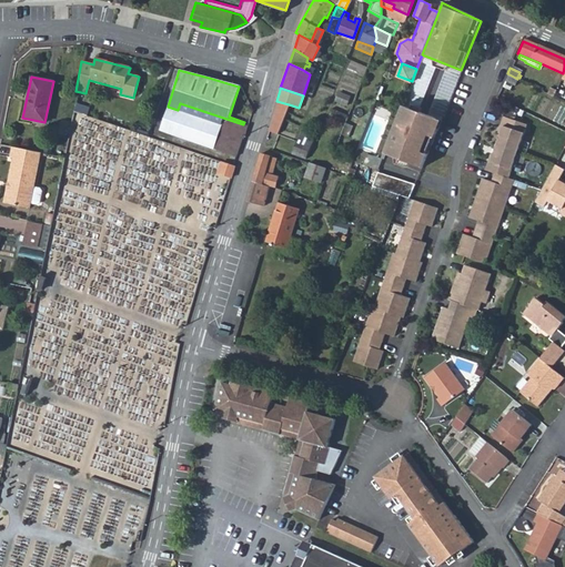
[(268,130),(276,133),(289,104),(276,101),(268,130)]
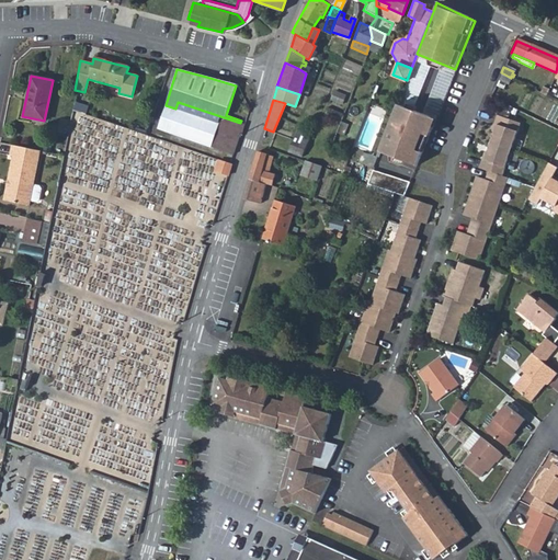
[(87,107),(72,102),(70,109),(71,110),(84,114),(87,107)]
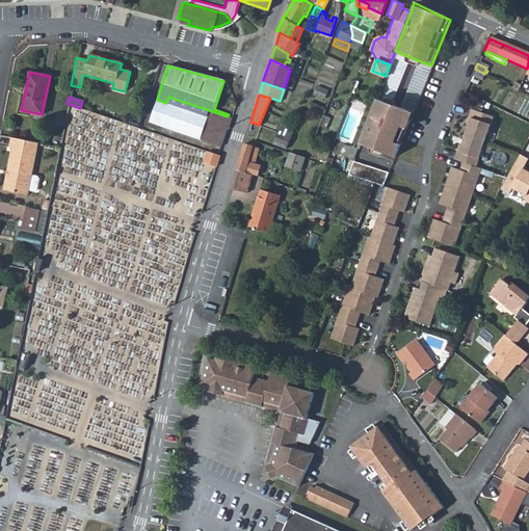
[(231,117),(228,116),(168,97),(166,103),(206,116),(204,121),(223,127),(227,129),(231,117)]
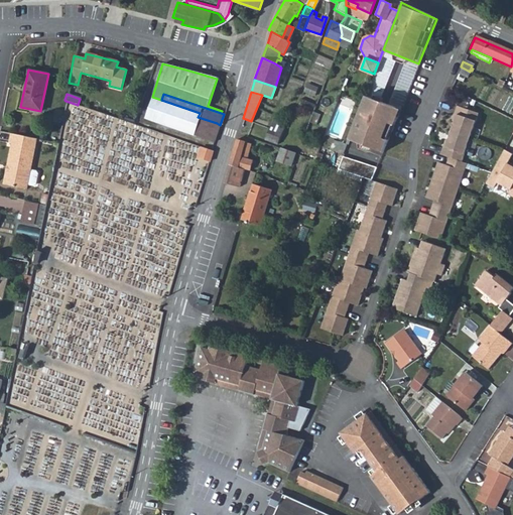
[(400,109),(365,95),(348,137),(382,151),(400,109)]
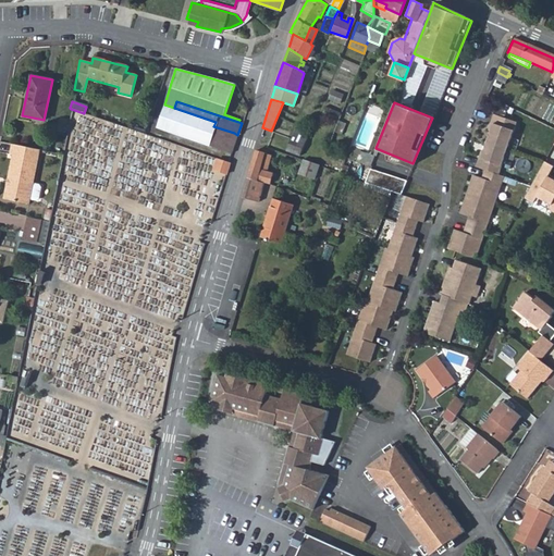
[(157,128),(167,132),(174,108),(164,104),(157,128)]
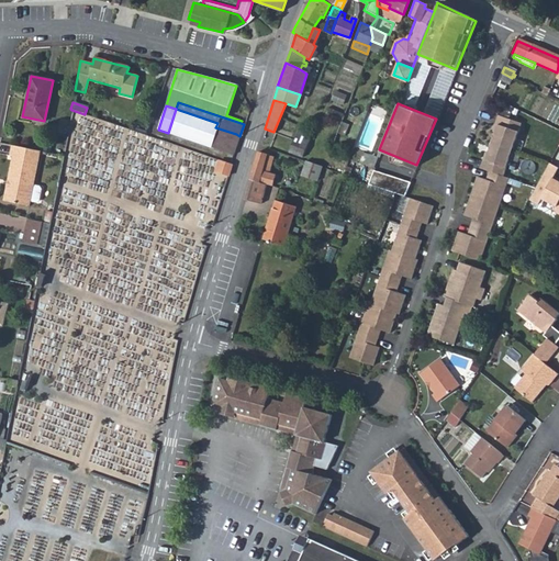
[(176,109),(168,133),(209,147),(210,146),(230,153),(236,134),(215,127),(217,123),(176,109)]
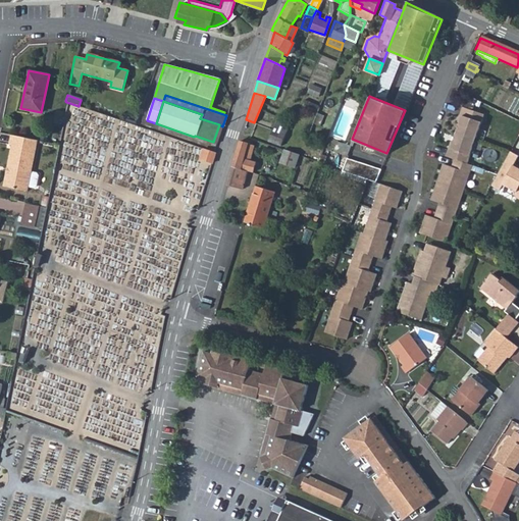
[(461,115),(459,121),(456,132),(474,138),(482,113),(461,106),(458,114),(461,115)]
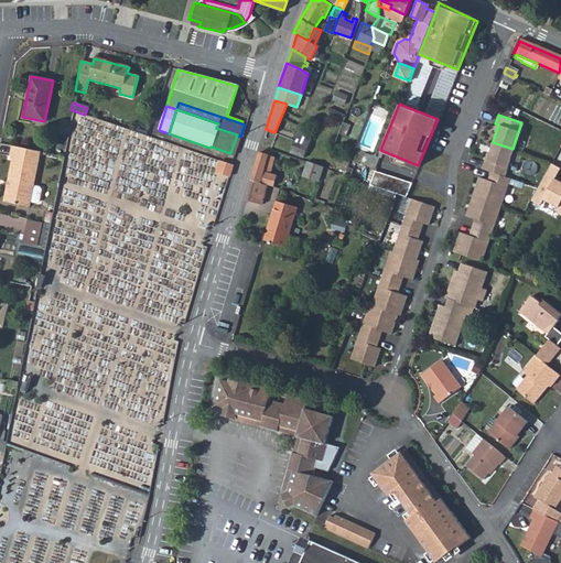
[(351,119),(344,116),(337,132),(344,134),(351,119)]
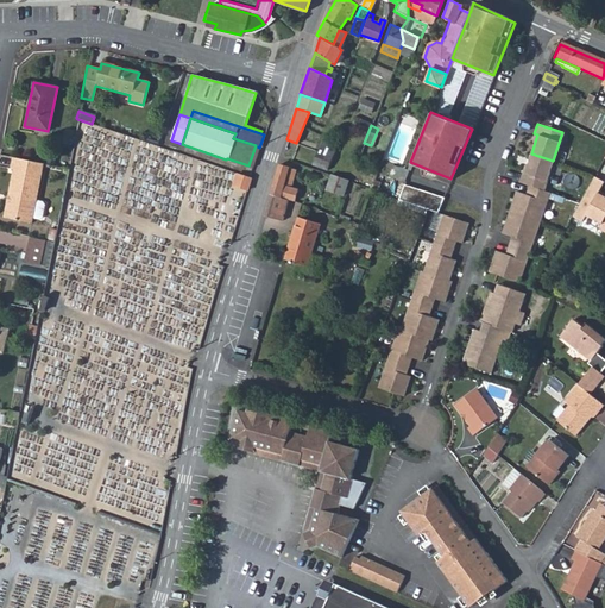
[(312,163),(327,169),(335,145),(321,140),(312,163)]
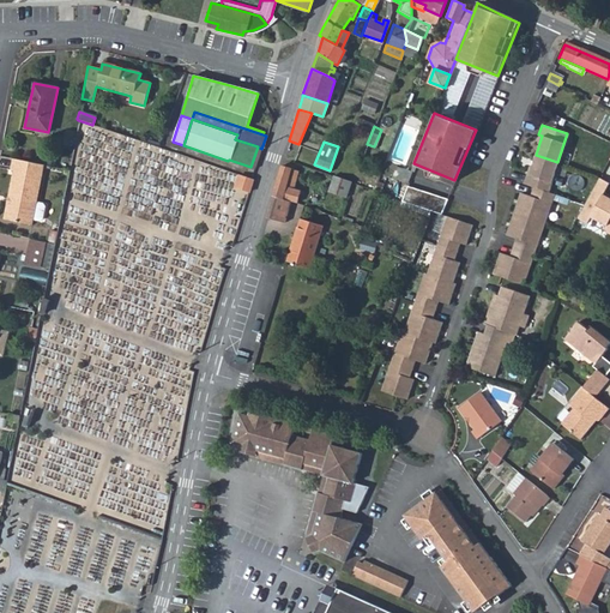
[(529,174),(526,173),(523,182),(532,186),(548,191),(557,162),(536,155),(532,166),(529,174)]
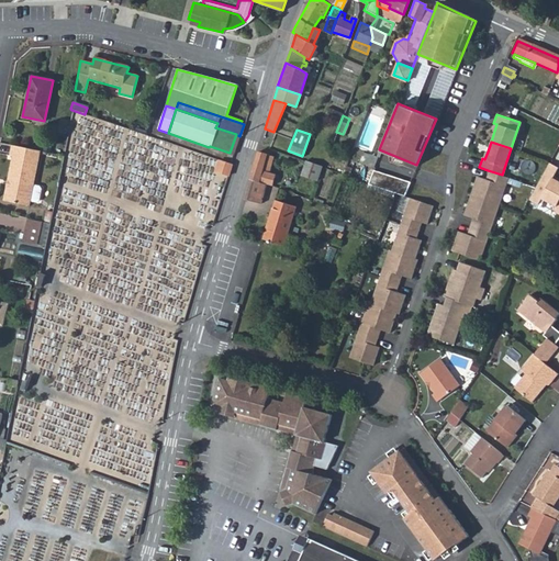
[(11,156),(2,201),(26,205),(28,201),(31,186),(38,150),(10,145),(8,155),(11,156)]
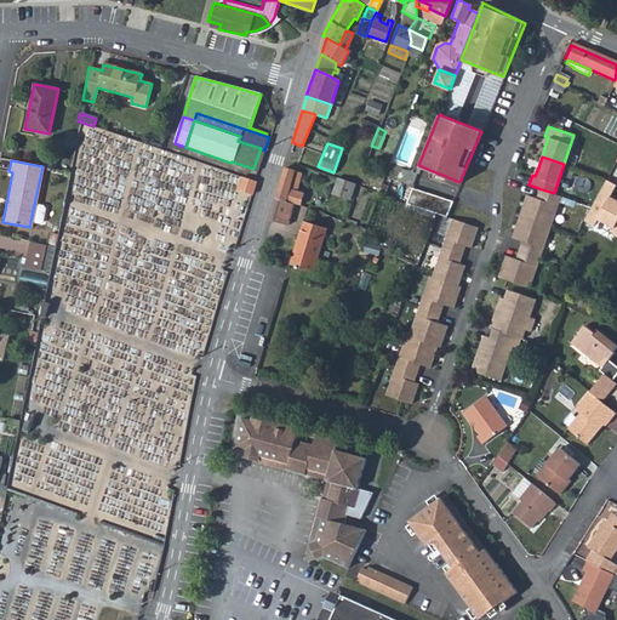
[(275,199),(291,204),(298,206),(302,193),(287,188),(293,170),(285,168),(275,199)]
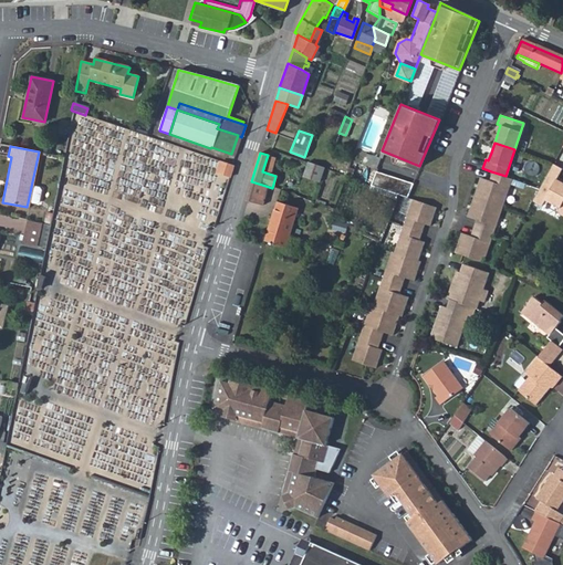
[(235,165),(221,160),(218,171),(231,176),(235,165)]
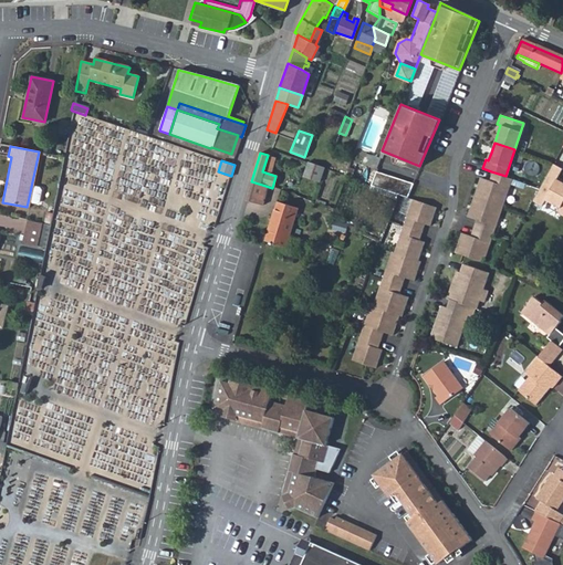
[(306,161),(305,167),(300,182),(316,187),(322,171),(326,173),(329,168),(306,161)]
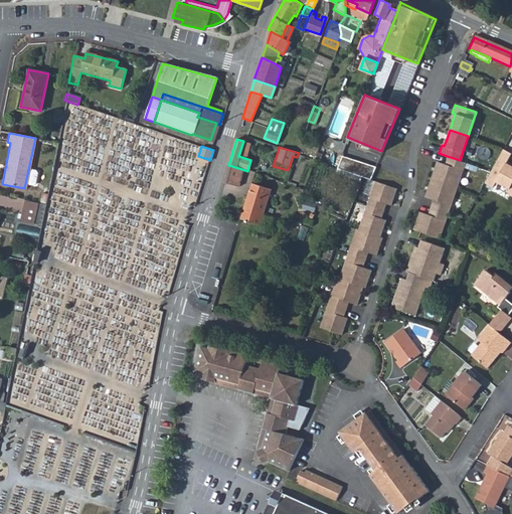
[(502,148),(490,170),(483,182),(492,187),(495,181),(500,184),(511,164),(506,161),(510,153),(502,148)]
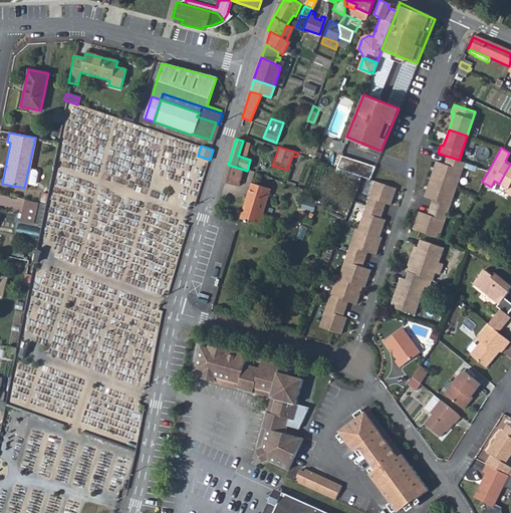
[(373,166),(340,154),(335,168),(368,180),(373,166)]
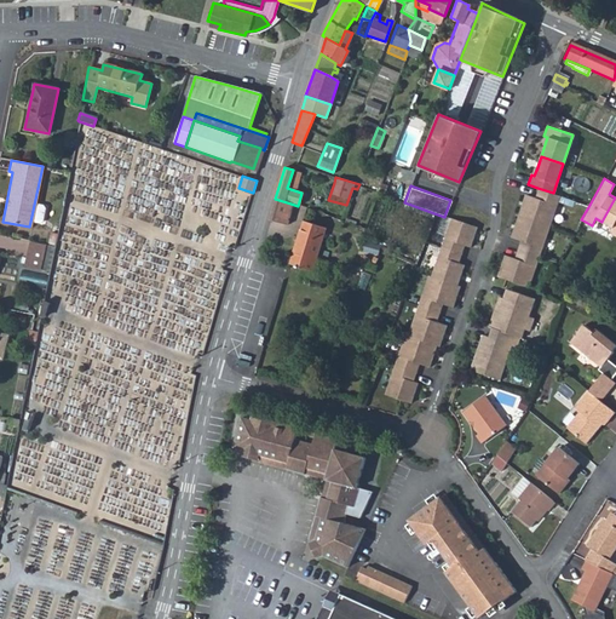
[(548,225),(559,195),(553,193),(537,188),(534,196),(524,193),(517,216),(548,225)]
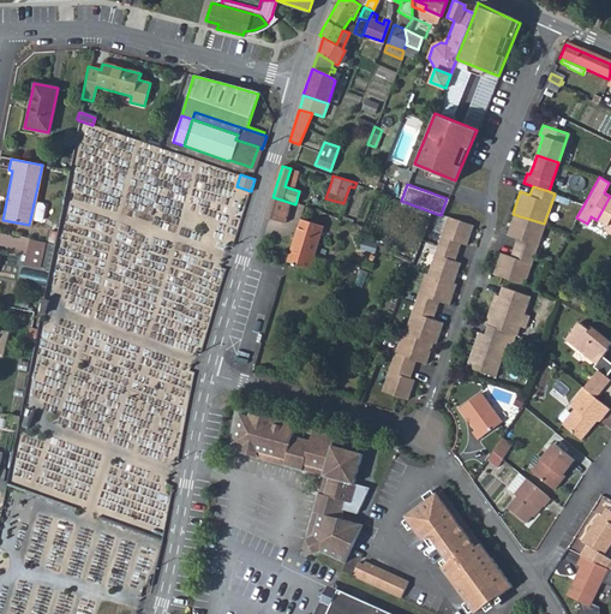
[(610,195),(610,196),(597,220),(606,225),(605,227),(606,232),(610,234),(610,195)]
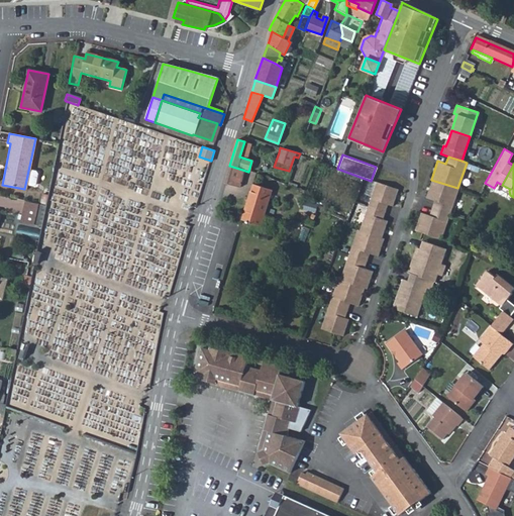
[(238,183),(242,170),(229,166),(225,179),(238,183)]
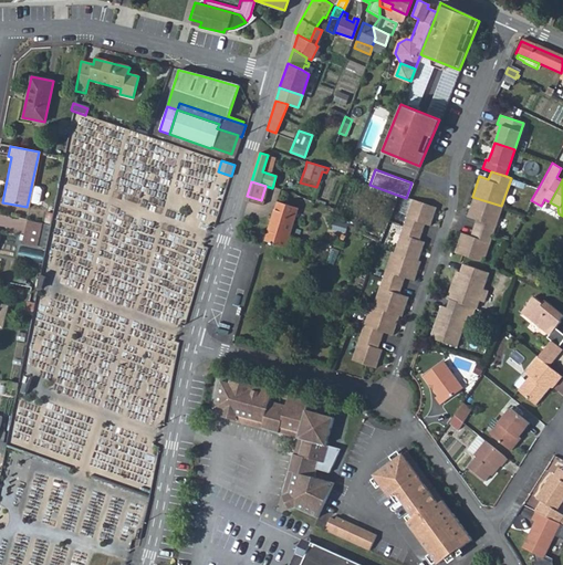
[(300,182),(298,188),(314,194),(316,187),(300,182)]
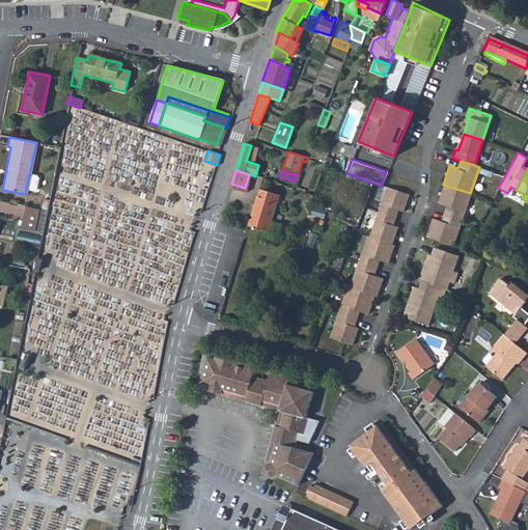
[(38,176),(29,175),(26,190),(32,191),(35,189),(38,176)]
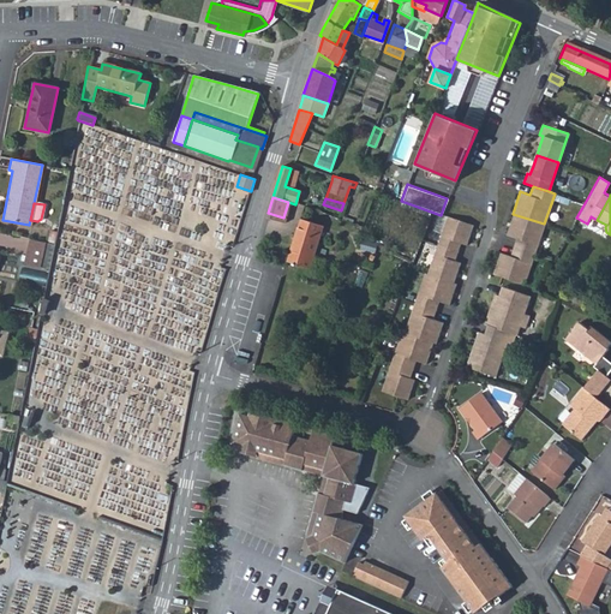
[(510,245),(534,254),(544,224),(513,214),(505,234),(513,237),(510,245)]
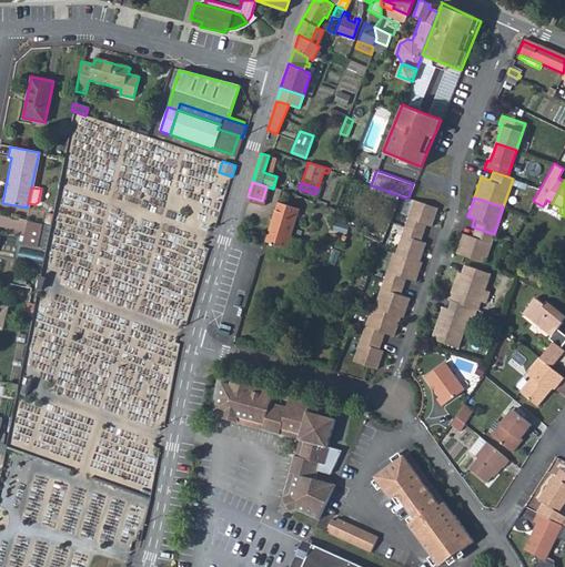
[(429,226),(436,206),(413,199),(404,226),(421,232),(424,224),(429,226)]
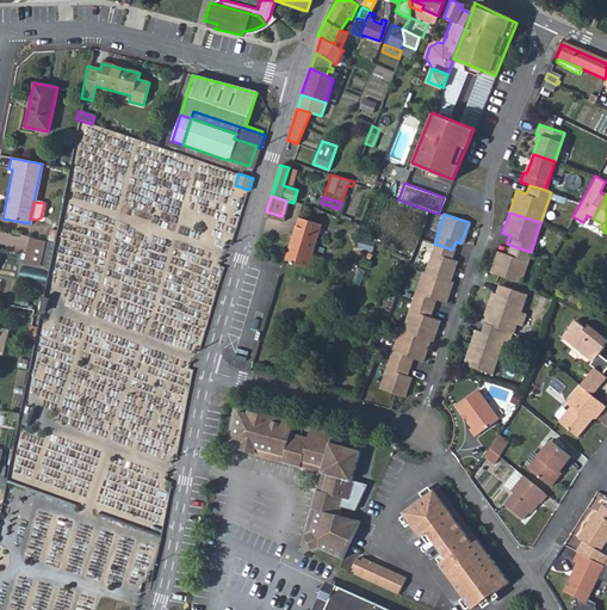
[(298,219),(285,260),(301,266),(315,225),(298,219)]
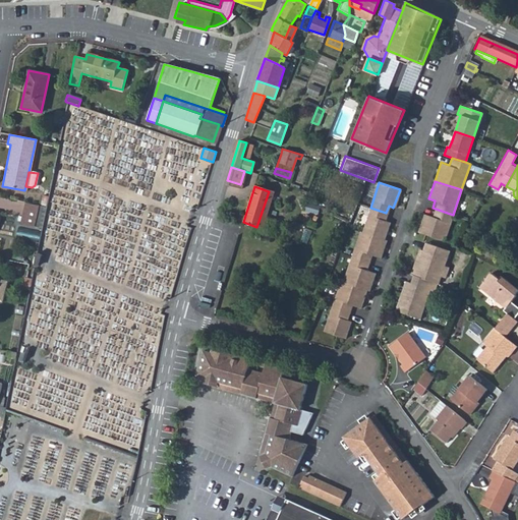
[(262,229),(273,192),(269,191),(256,227),(262,229)]
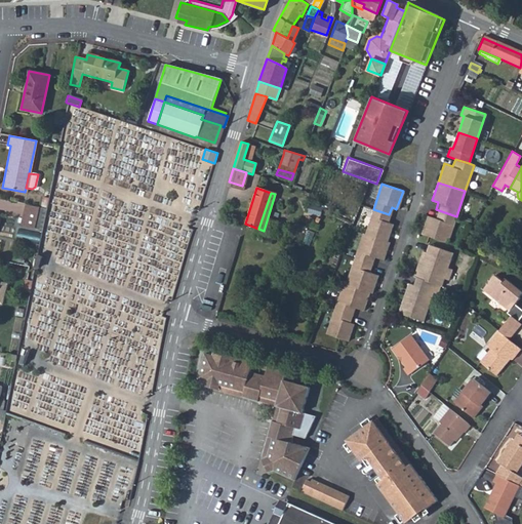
[(33,228),(37,207),(24,205),(19,225),(33,228)]
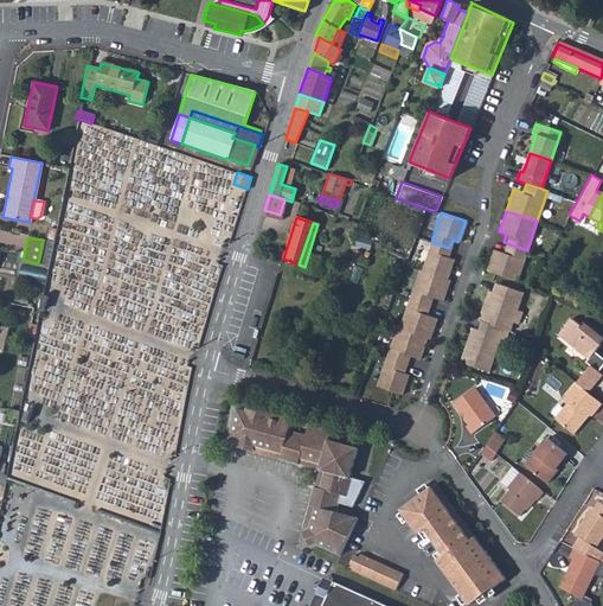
[(449,248),(431,242),(422,272),(442,278),(446,279),(451,260),(447,257),(449,248)]
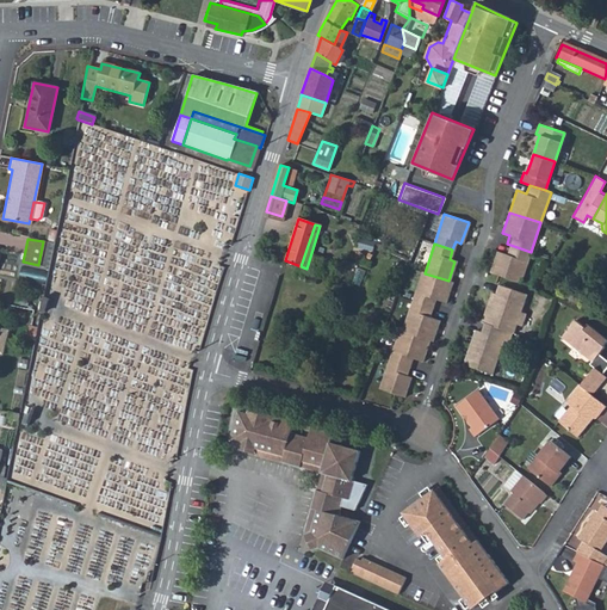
[(496,250),(489,271),(520,281),(531,252),(507,244),(503,252),(496,250)]
